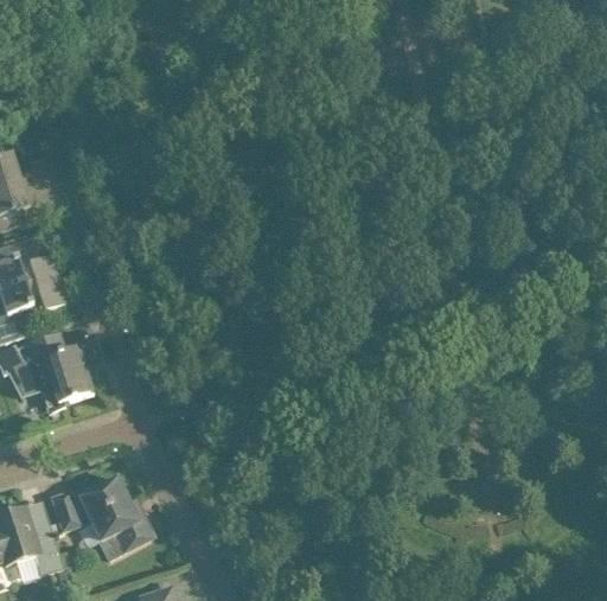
[(0,154),(0,229),(4,228),(26,221),(23,208),(39,202),(32,184),(24,186),(20,174),(17,164),(16,162),(12,151),(0,154)]
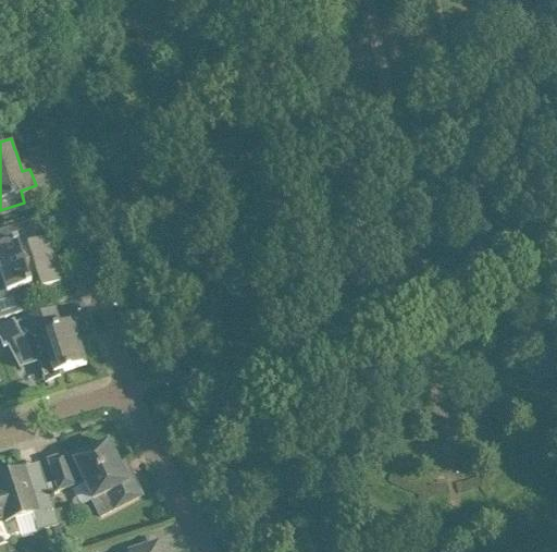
[(47,235),(19,244),(12,223),(0,227),(0,270),(5,290),(38,279),(40,285),(61,280),(47,235)]
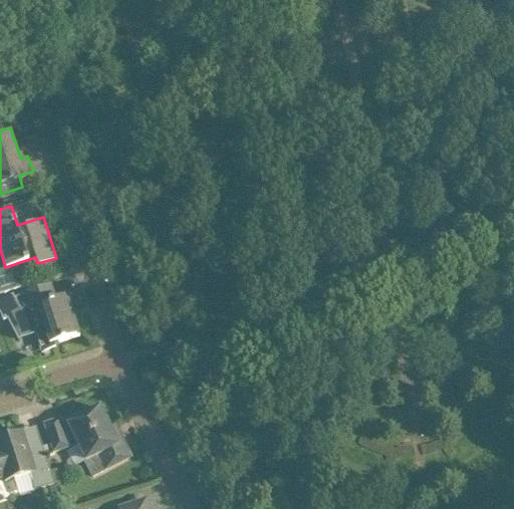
[(18,334),(35,328),(41,348),(55,343),(54,339),(79,331),(73,312),(70,313),(67,306),(71,305),(66,291),(55,295),(50,279),(31,285),(21,288),(27,303),(21,305),(12,290),(0,296),(0,309),(3,316),(7,314),(18,334)]
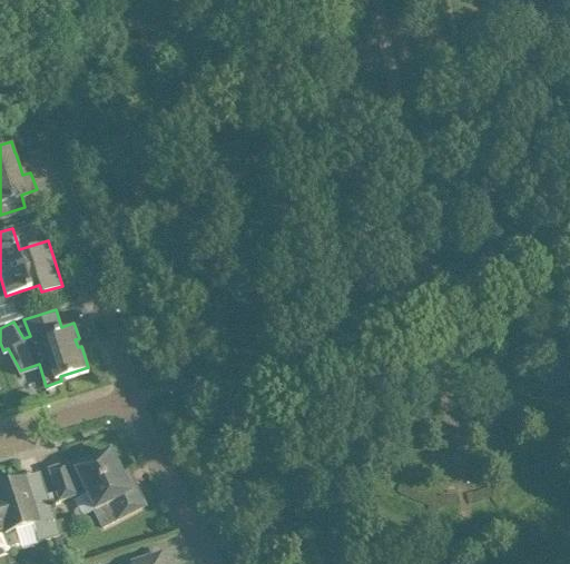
[(102,523),(126,512),(145,502),(144,498),(143,498),(144,501),(138,503),(110,447),(85,459),(84,456),(67,462),(67,459),(49,465),(57,487),(47,491),(50,501),(60,497),(59,496),(86,487),(91,498),(90,500),(102,523)]
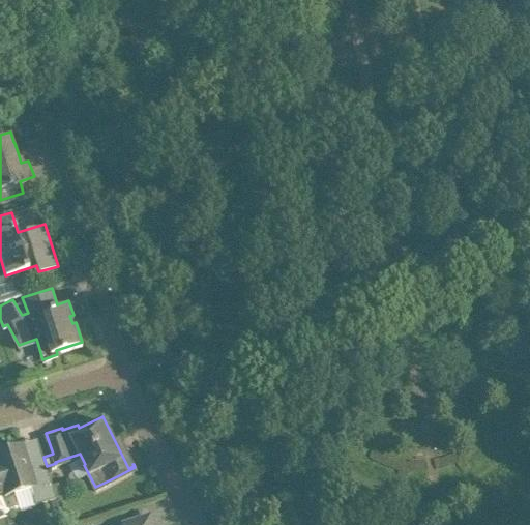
[(56,495),(47,466),(43,457),(30,461),(23,440),(0,447),(0,489),(3,488),(4,492),(30,484),(35,502),(56,495)]
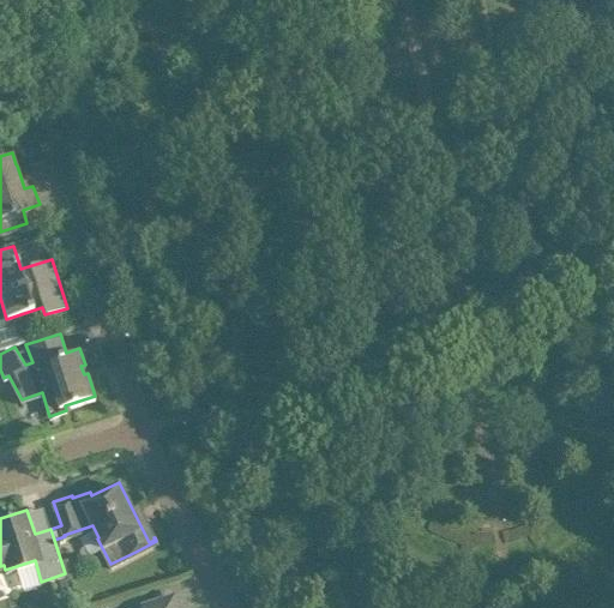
[(179,607),(174,593),(151,600),(143,602),(125,607),(179,607)]
